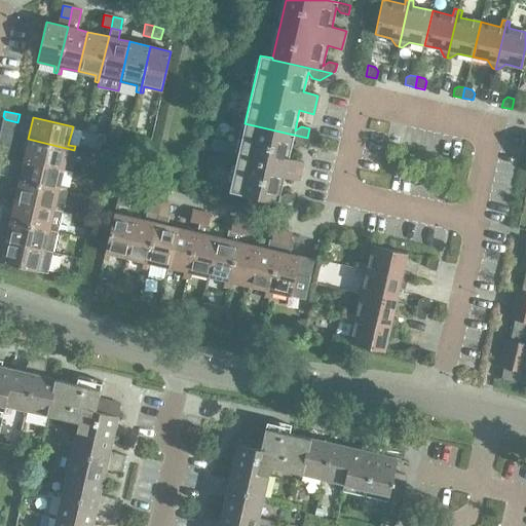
[(88,123),(86,130),(97,133),(99,125),(88,123)]
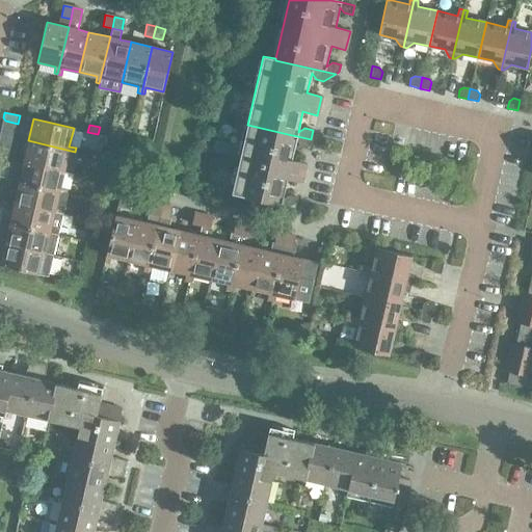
[(292,135),(247,125),(232,193),(295,208),(297,197),(289,195),(283,200),(288,180),(301,183),(306,164),(292,161),(296,141),(300,147),(309,150),(311,139),(297,136),(292,135)]
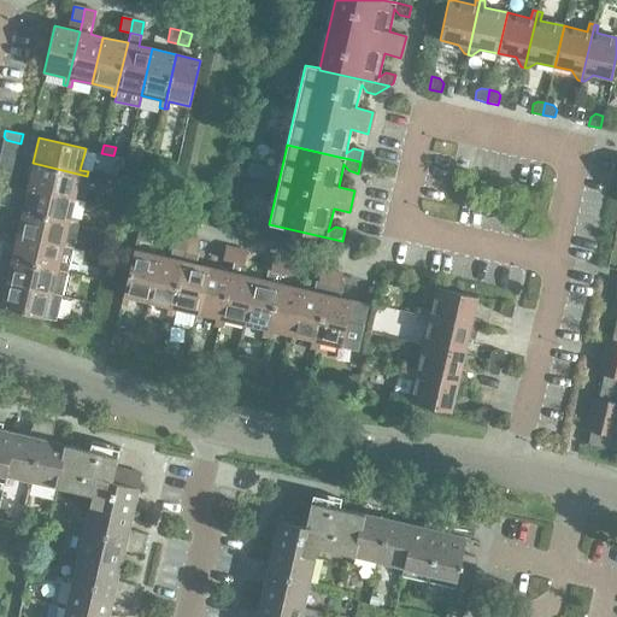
[(86,180),(87,176),(33,163),(27,187),(74,198),(78,178),(86,180)]
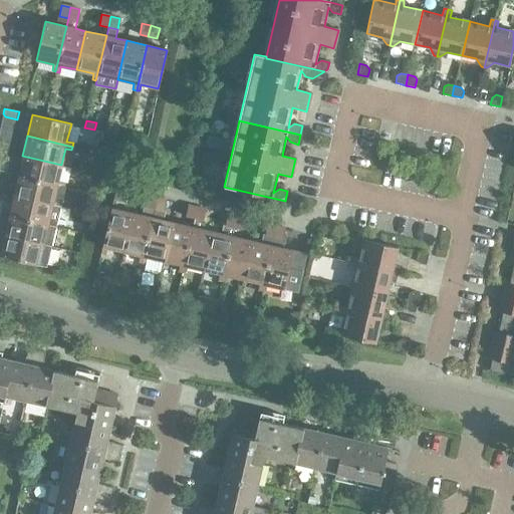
[(0,143),(0,150),(9,153),(11,146),(0,143)]
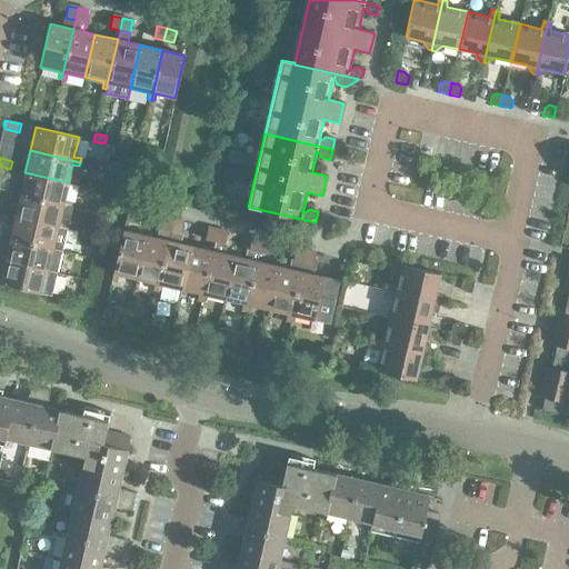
[(0,175),(9,177),(10,169),(0,166),(0,175)]
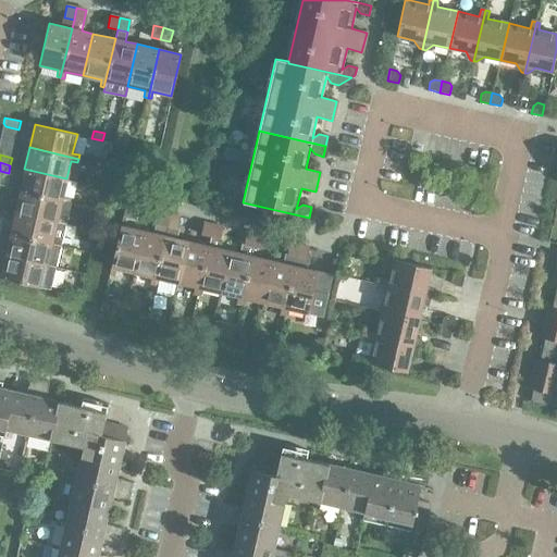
[(62,196),(66,178),(24,169),(20,190),(69,202),(69,198),(62,196)]
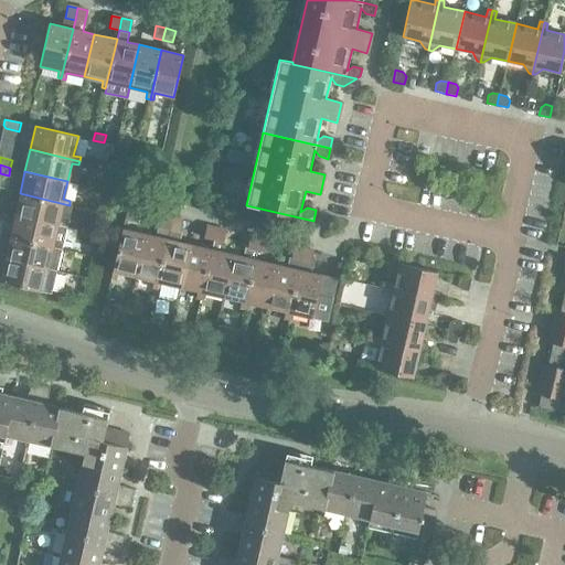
[(71,205),(70,205),(20,193),(14,215),(57,225),(66,227),(71,205)]
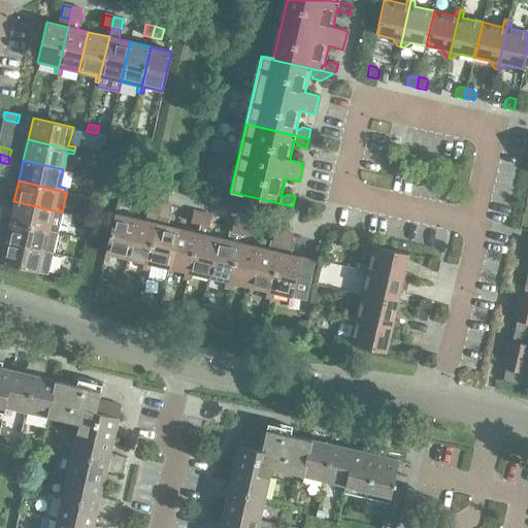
[(126,207),(128,196),(119,194),(117,205),(126,207)]
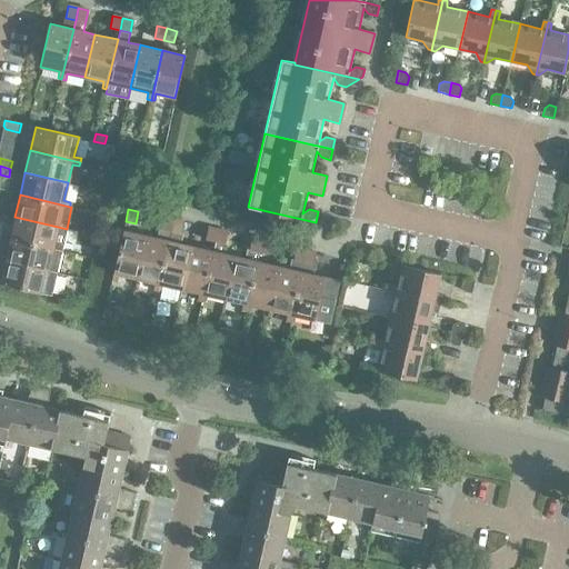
[(53,245),(58,227),(15,217),(10,239),(59,250),(60,247),(53,245)]
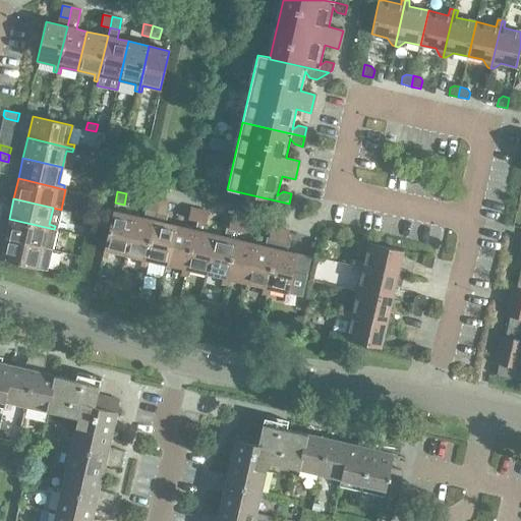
[(157,212),(159,200),(150,198),(146,219),(133,216),(124,255),(141,259),(139,266),(142,267),(157,212)]
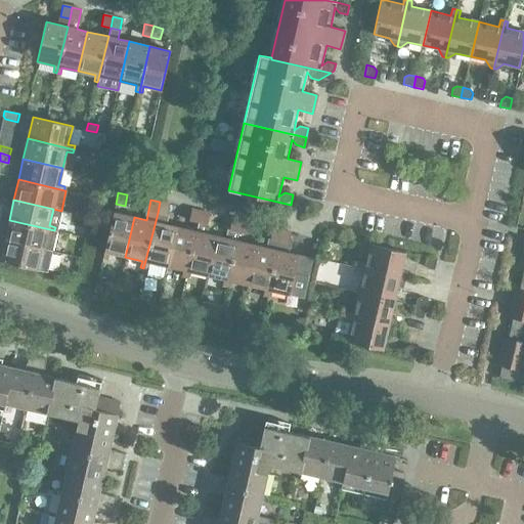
[(166,266),(175,226),(165,224),(169,204),(160,202),(158,213),(143,268),(147,269),(149,262),(151,263),(166,266)]
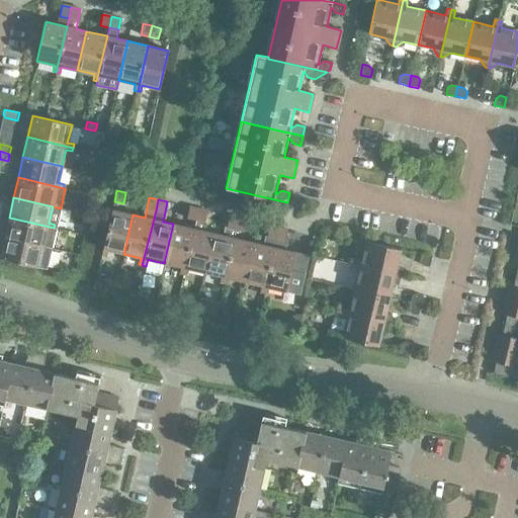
[(195,220),(198,209),(189,207),(187,219),(195,220)]
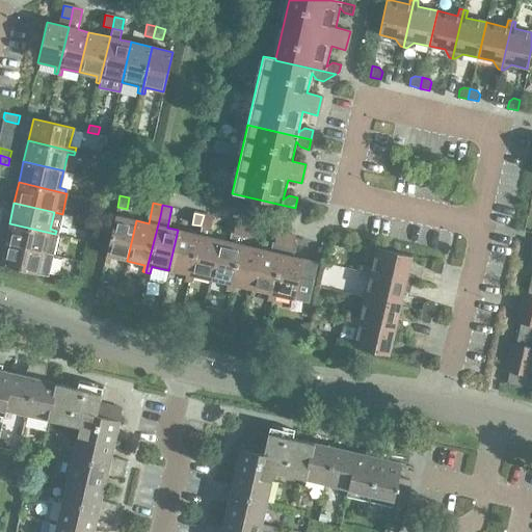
[(127,261),(136,220),(114,215),(104,262),(109,264),(110,257),(127,261)]
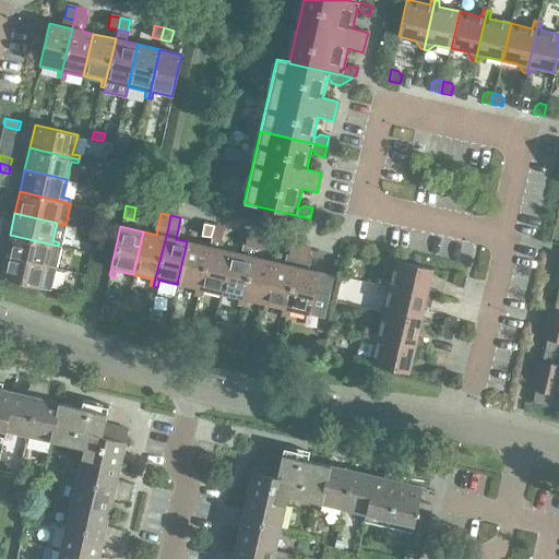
[(224,228),(214,226),(211,237),(221,239),(224,228)]
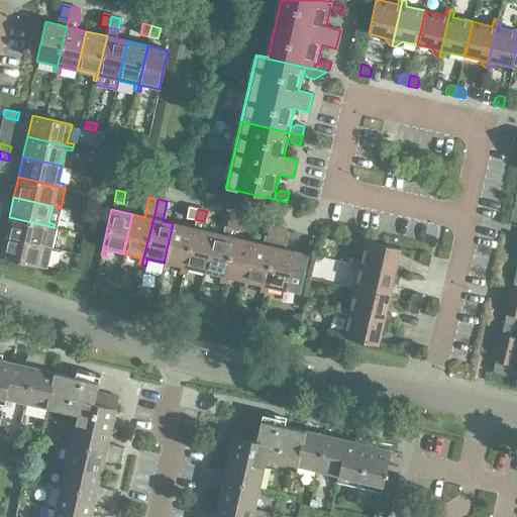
[(222,283),(233,237),(234,237),(235,229),(238,218),(229,216),(224,235),(213,233),(204,272),(220,276),(219,282),(222,283)]
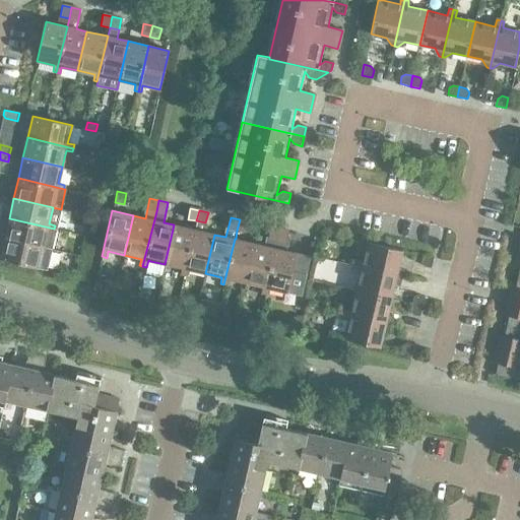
[(56,230),(54,229),(9,218),(4,239),(43,248),(52,250),(56,230)]
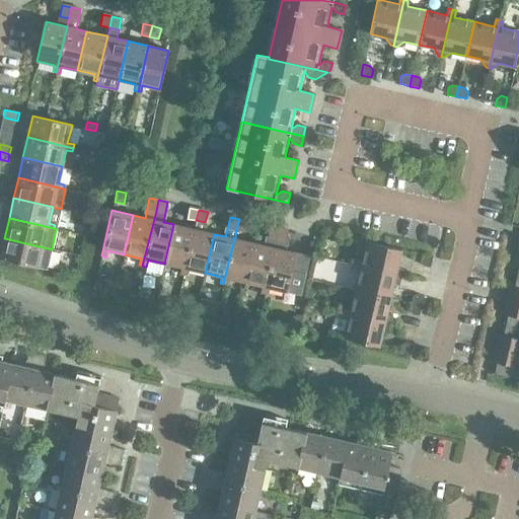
[(248,221),(239,219),(236,230),(245,232),(248,221)]
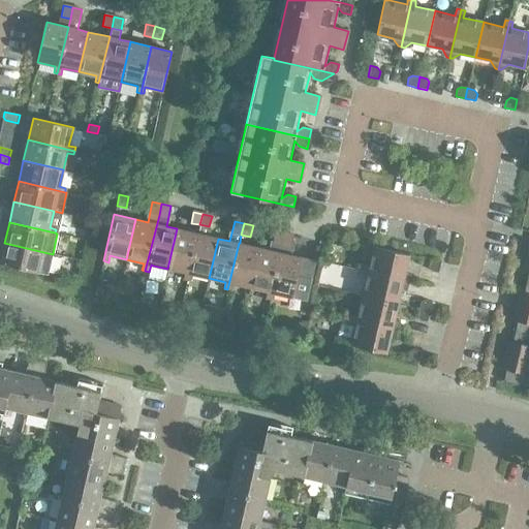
[(187,280),(197,234),(177,228),(167,269),(185,273),(183,279),(187,280)]
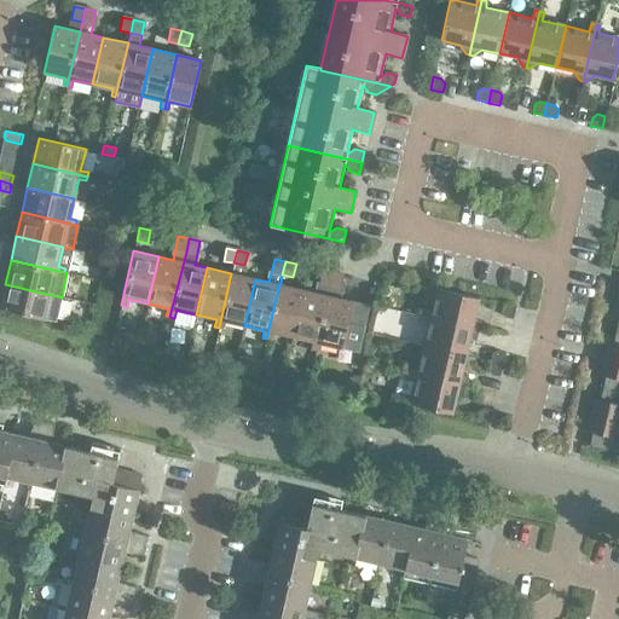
[(314,350),(328,295),(333,272),(322,270),(320,275),(318,275),(313,293),(304,290),(293,336),(312,341),(311,350),(314,350)]
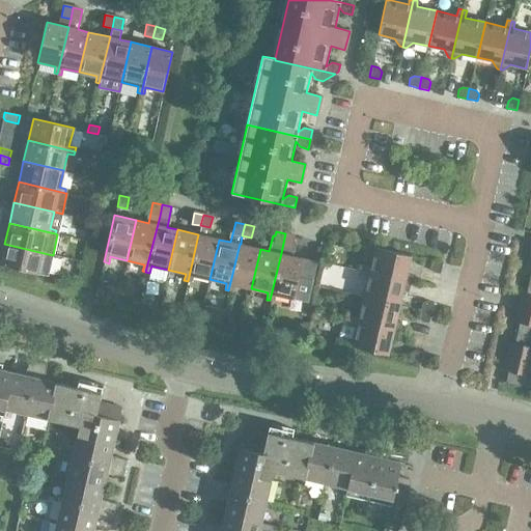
[(315,262),(302,259),(302,258),(292,256),(296,241),(294,240),(295,235),(285,233),(281,253),(270,300),(274,301),(275,295),(294,299),(298,278),(311,281),(315,262)]
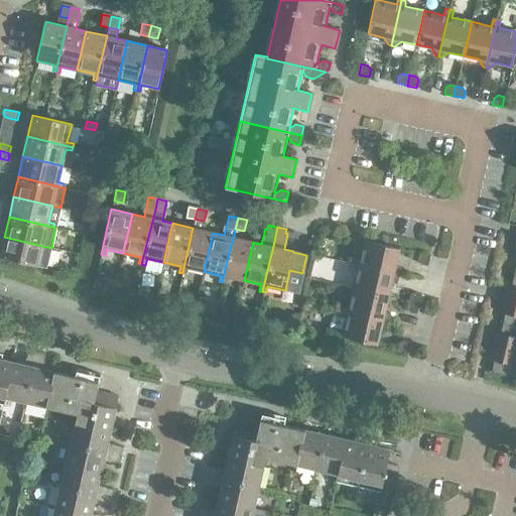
[(204,271),(213,233),(192,228),(182,273),(185,274),(187,267),(204,271)]
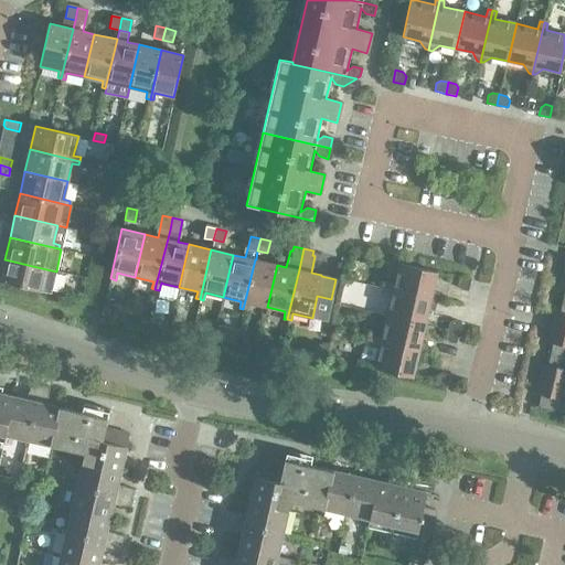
[(43,287),(46,269),(4,259),(0,278),(0,281),(49,294),(50,288),(43,287)]
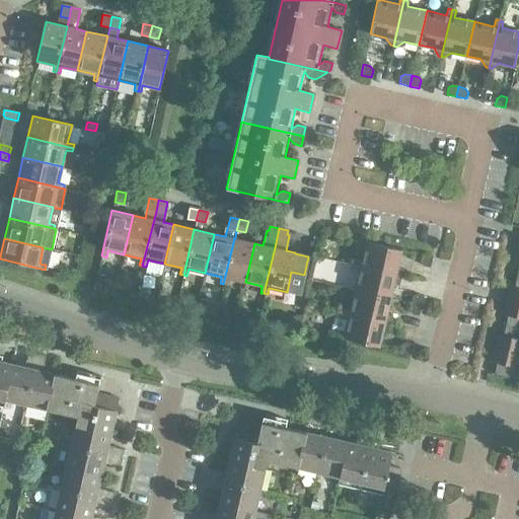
[(254,243),(235,238),(234,238),(223,284),(227,285),(229,279),(245,282),(254,243)]
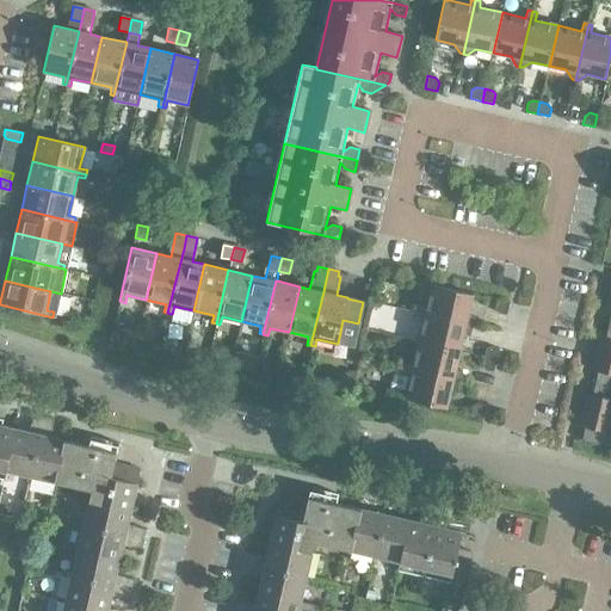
[(418,308),(418,312),(473,325),(473,321),(468,313),(467,313),(471,295),(431,285),(426,309),(418,308)]
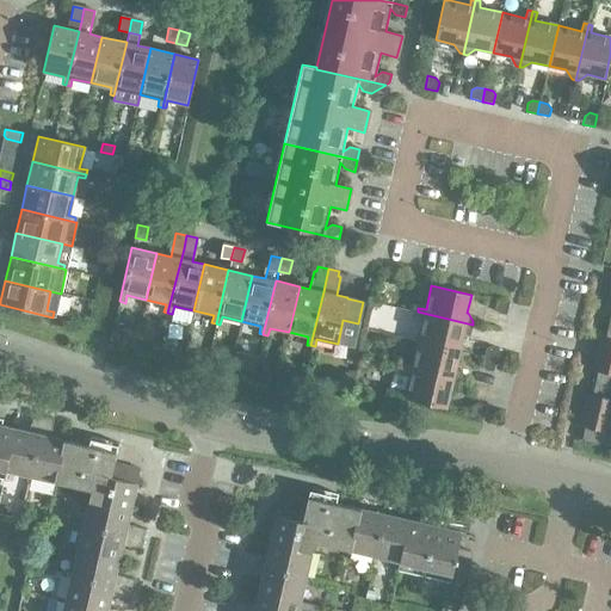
[(508,303),(497,301),(495,308),(498,313),(506,315),(508,303)]
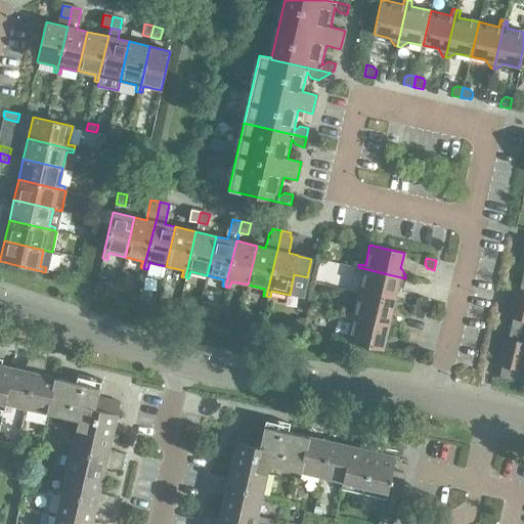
[(404,281),(405,278),(358,267),(357,271),(363,273),(358,293),(393,301),(396,287),(404,281)]
